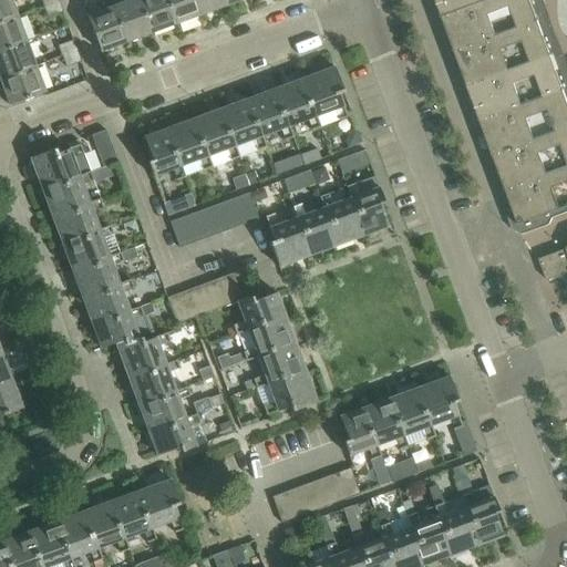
[(0,0),(0,23),(18,18),(10,0),(0,0)]
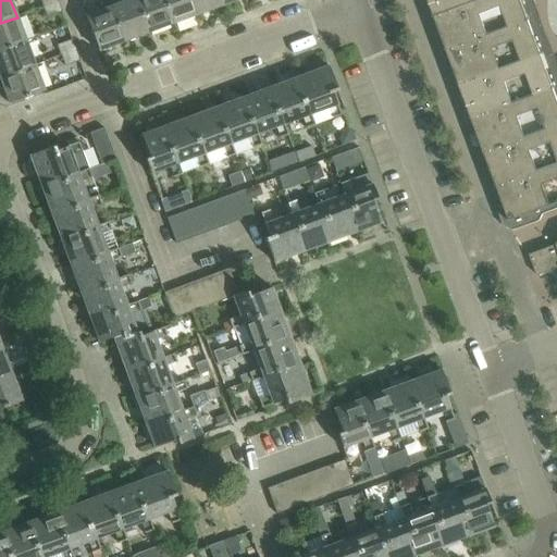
[(149,33),(136,0),(128,0),(111,7),(124,41),(149,33)]
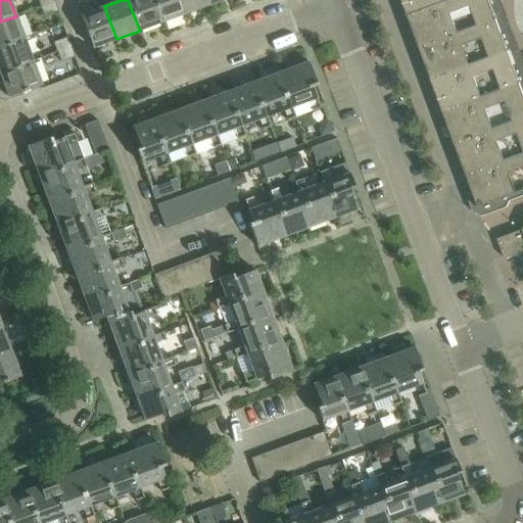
[(154,0),(128,0),(140,31),(162,21),(154,0)]
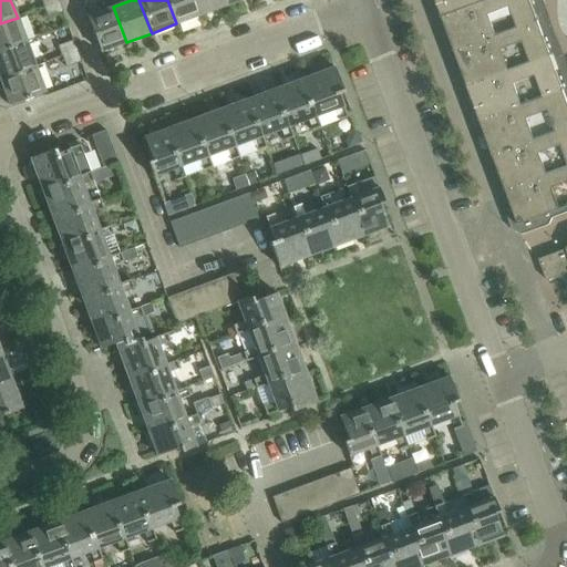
[(167,0),(176,23),(202,14),(195,0),(167,0)]
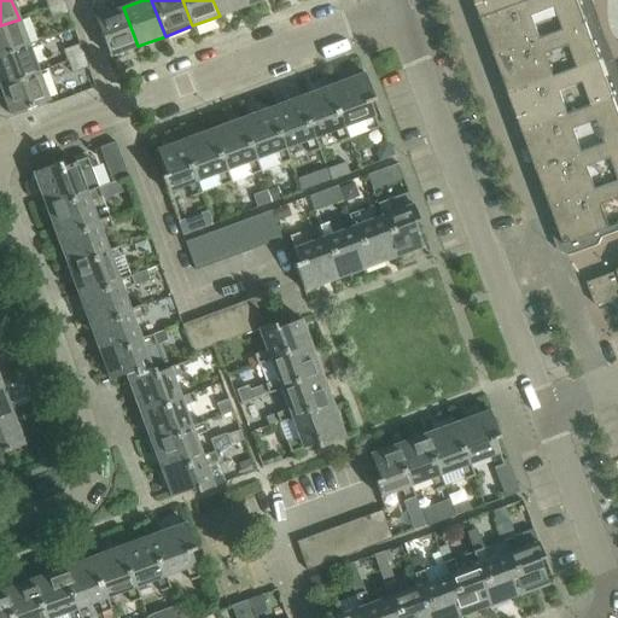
[(213,0),(220,16),(246,6),(244,0),(213,0)]
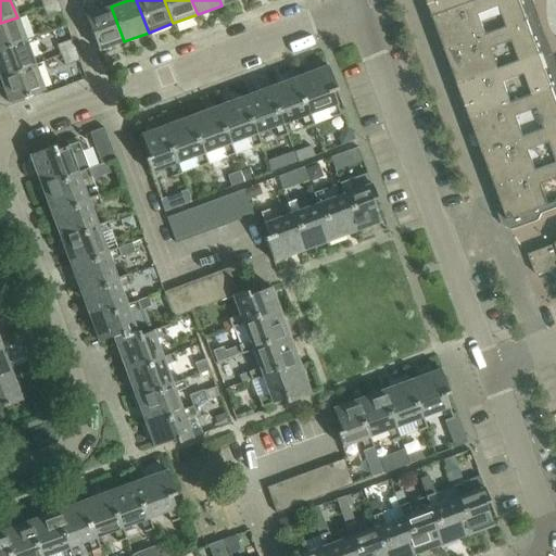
[(477,0),(426,0),(432,16),(477,0)]
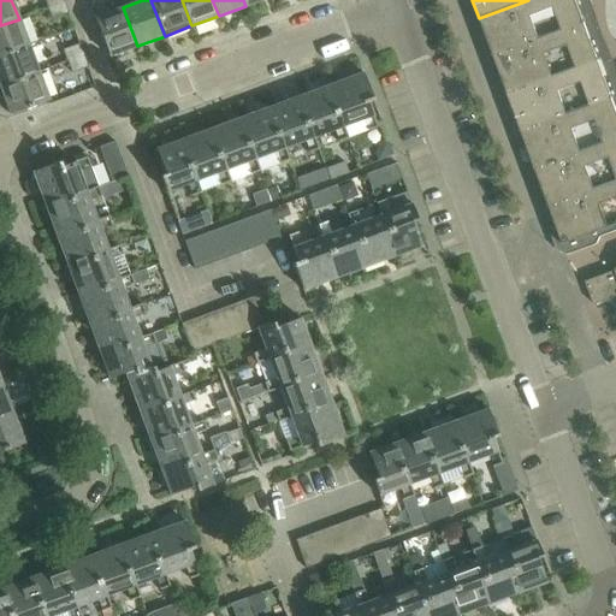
[(586,22),(578,0),(528,0),(479,18),(493,57),(586,22)]
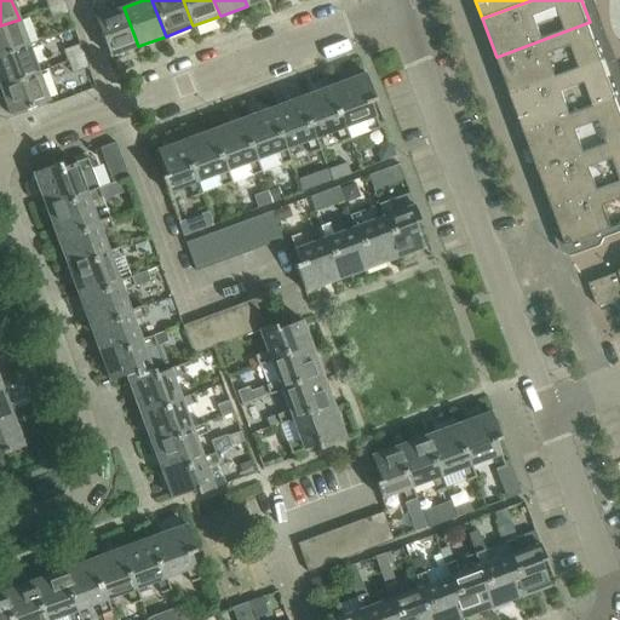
[(64,3),(50,7),(53,18),(68,13),(64,3)]
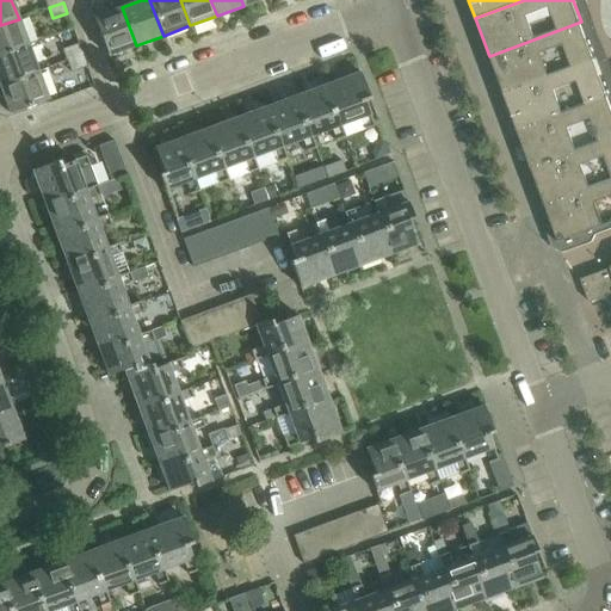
[(109,56),(136,45),(122,7),(94,17),(109,56)]
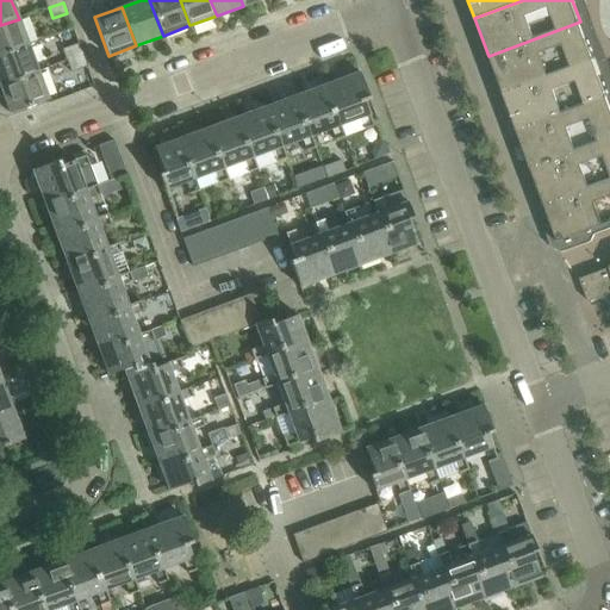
[(19,19),(0,25),(0,55),(29,44),(19,19)]
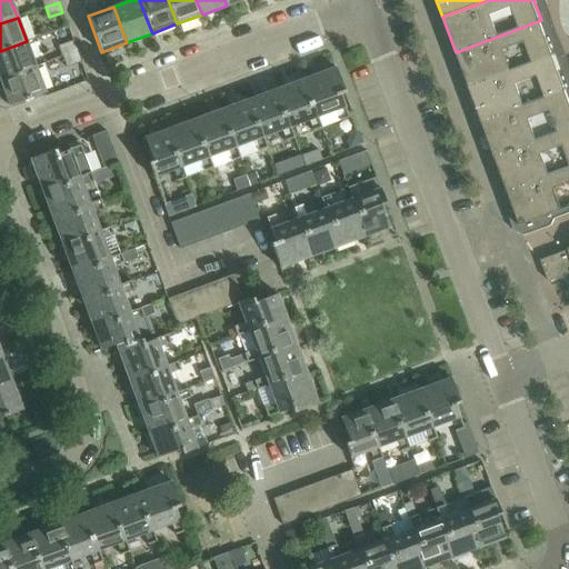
[(555,55),(541,20),(456,52),(469,87),(555,55)]
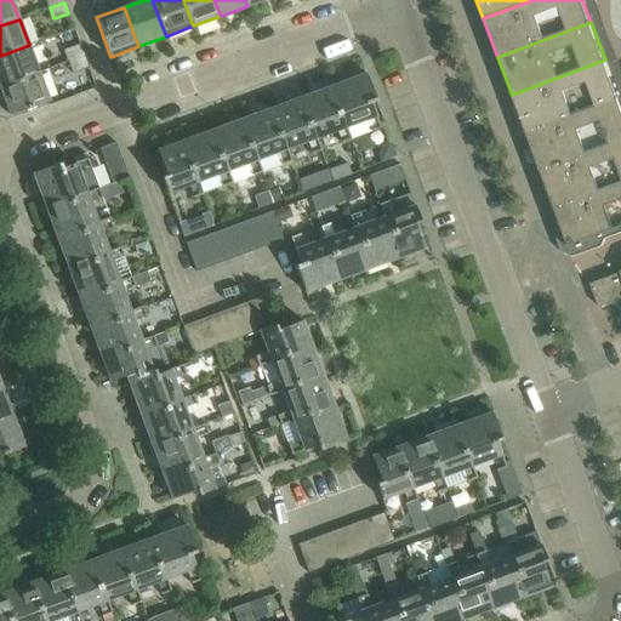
[(0,56),(0,86),(39,73),(29,45),(0,56)]
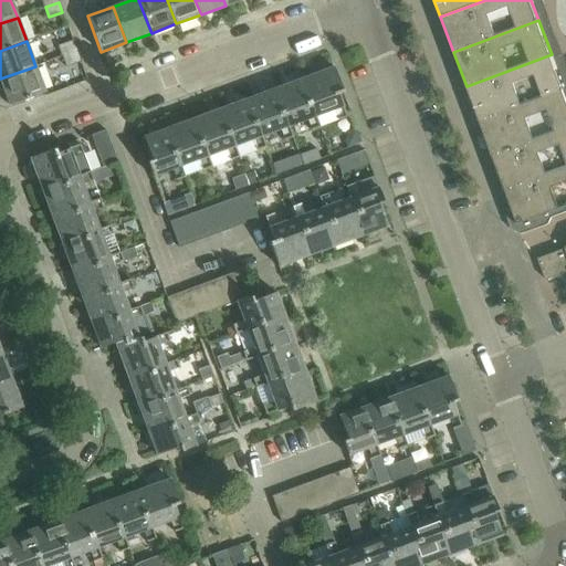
[(60,45),(64,56),(76,52),(72,41),(60,45)]
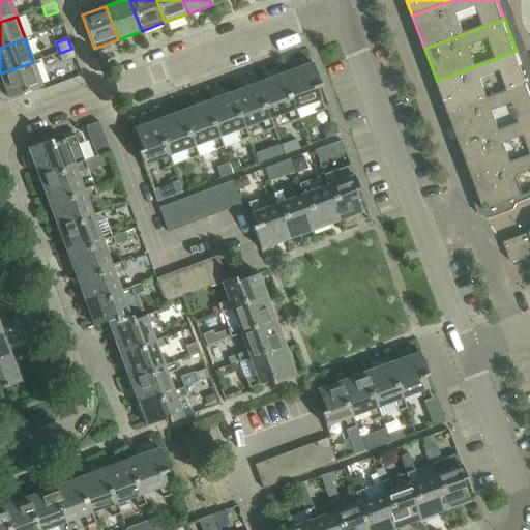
[(71,49),(60,53),(63,62),(75,58),(71,49)]
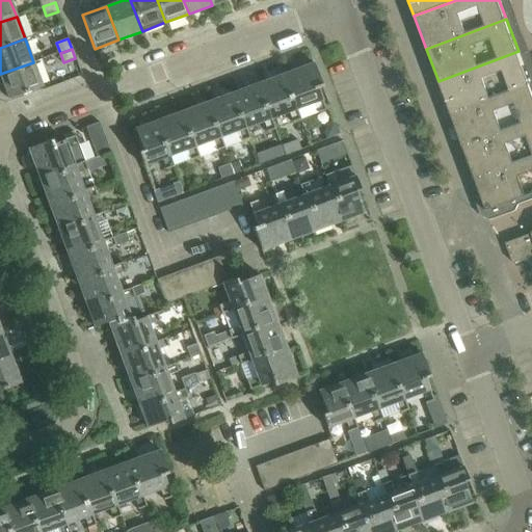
[(519,51),(439,81),(450,113),(530,83),(519,51)]
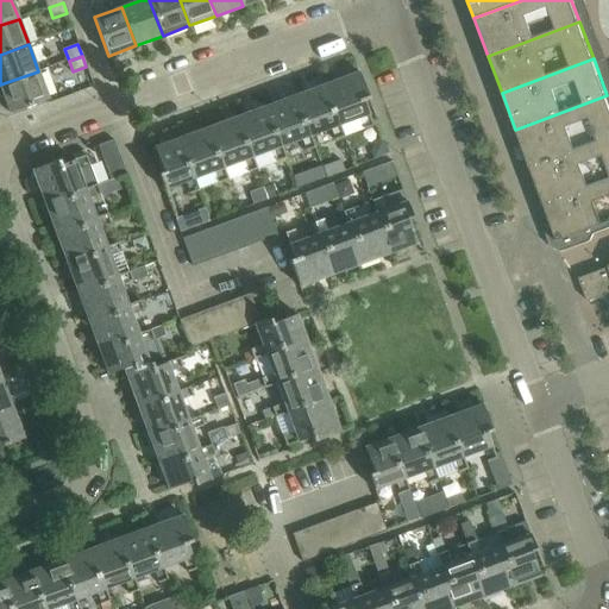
[(48,99),(38,71),(0,85),(0,86),(10,113),(48,99)]
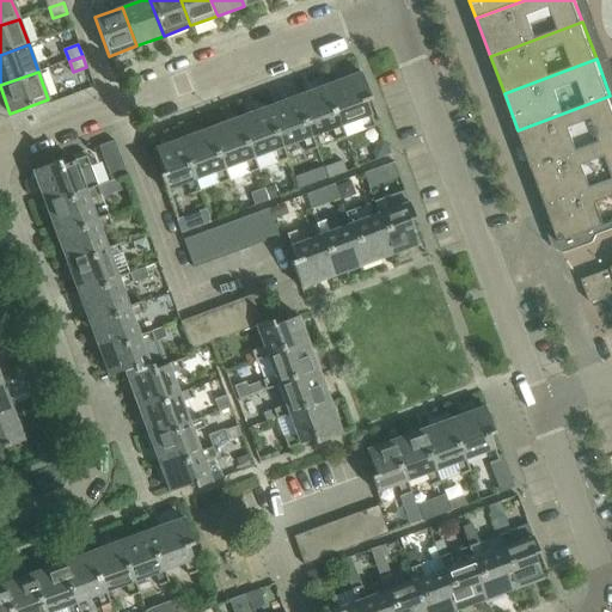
[(361,73),(331,84),(340,109),(335,110),(341,126),(361,118),(366,130),(375,127),(366,102),(371,99),(361,73)]
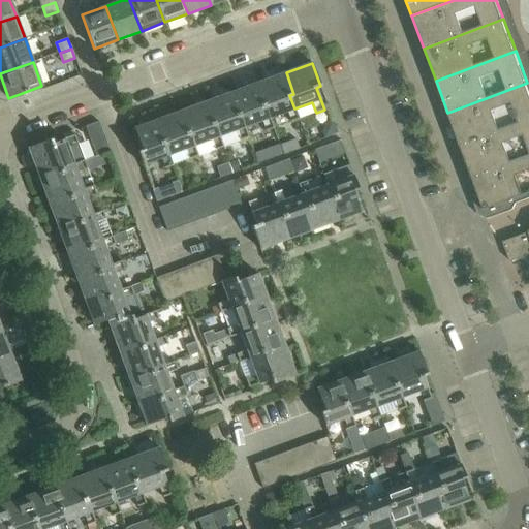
[(293,94),(286,72),(261,82),(269,103),(265,104),(270,118),(271,118),(274,128),(290,122),(299,119),(294,109),(289,95),(293,94)]
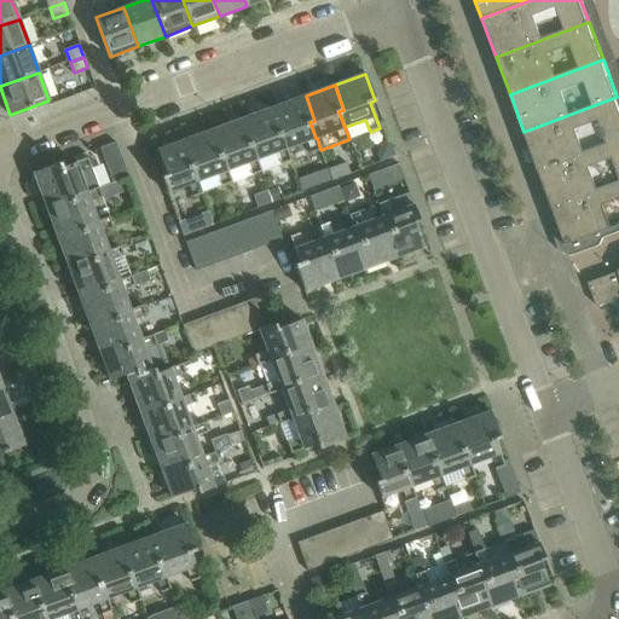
[(314,121),(306,96),(276,106),(284,131),(279,133),(285,150),(287,149),(306,142),(311,154),(320,150),(317,138),(316,138),(310,122),(314,121)]
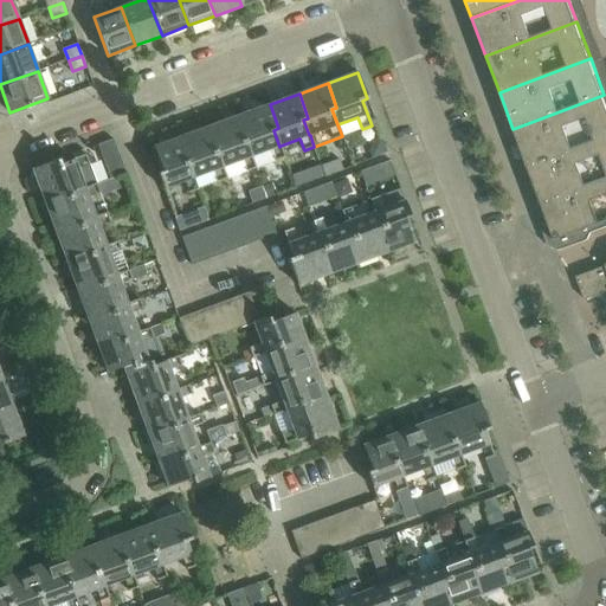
[(605,136),(605,100),(604,95),(513,129),(527,167),(605,136)]
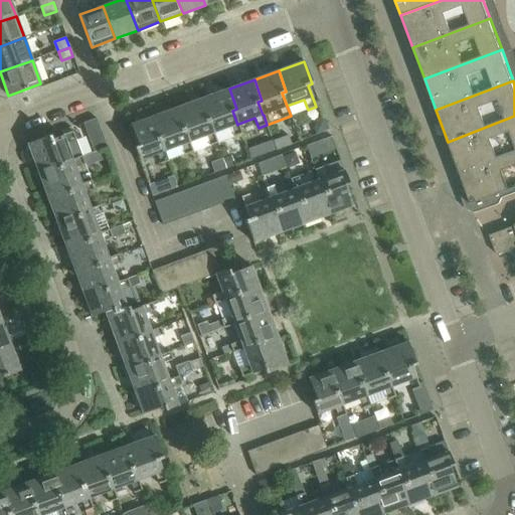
[(236,109),(229,89),(205,98),(212,119),(208,120),(213,133),(214,133),(230,127),(233,137),(241,134),(238,124),(237,125),(232,111),(236,109)]
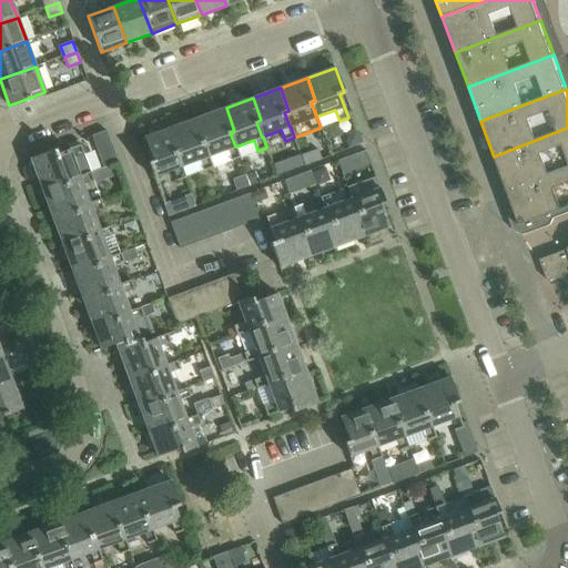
[(234,131),(226,108),(200,118),(208,140),(203,142),(209,156),(226,150),(231,161),(240,158),(236,146),(235,146),(230,132),(234,131)]
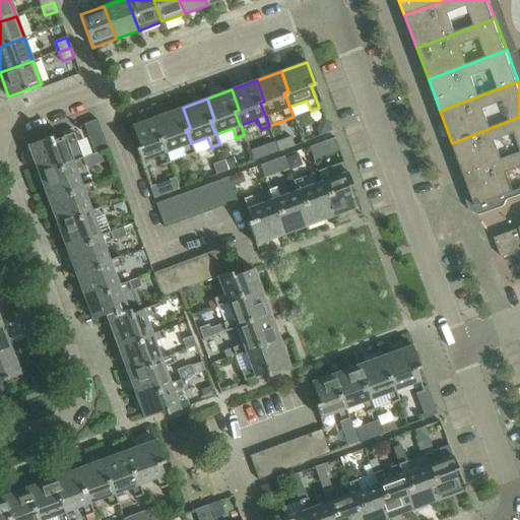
[(190,128),(183,108),(157,117),(166,137),(160,139),(166,152),(167,152),(183,146),(187,156),(195,153),(191,143),(186,130),(190,128)]
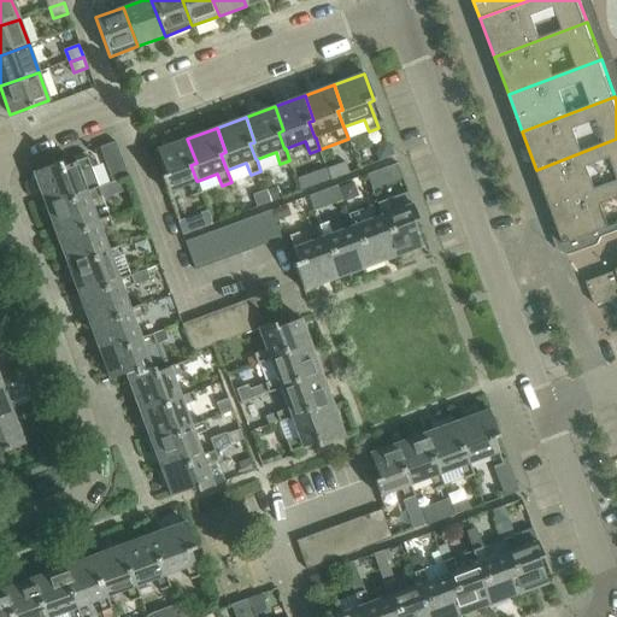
[(160,176),(171,205),(172,204),(168,192),(188,184),(192,197),(201,193),(198,181),(197,181),(191,165),(197,163),(187,139),(157,151),(166,174),(160,176)]
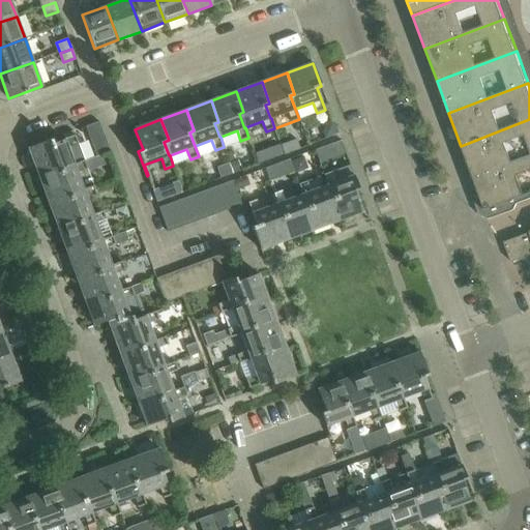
[(529,119),(461,146),(472,177),(529,155),(529,119)]
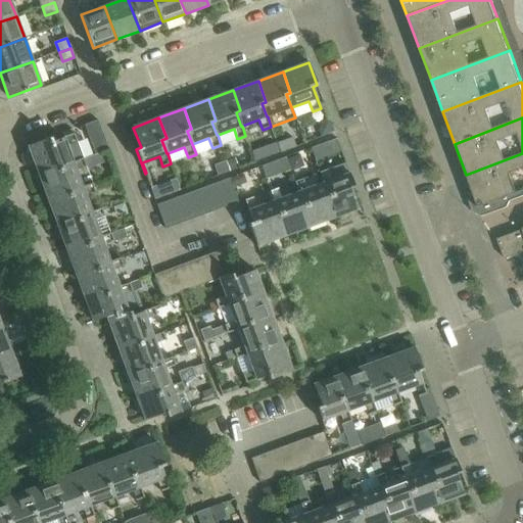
[(89,168),(107,161),(103,148),(109,146),(101,119),(76,126),(89,168)]
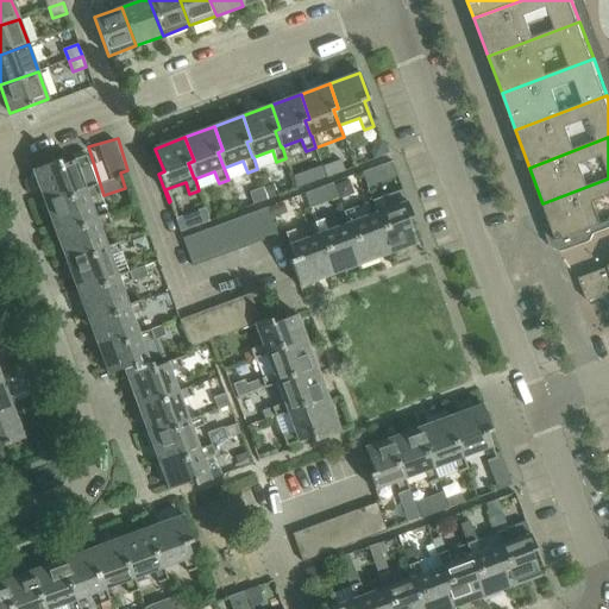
[(33,170),(44,199),(69,189),(71,194),(86,189),(86,188),(96,184),(86,156),(62,164),(61,161),(33,170)]
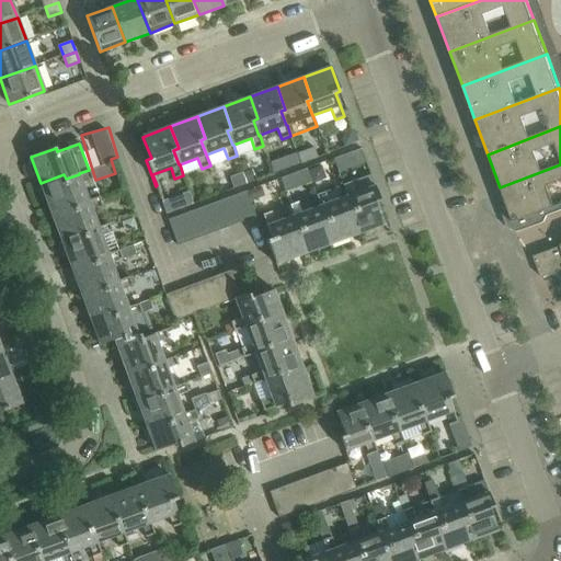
[(335,156),(340,170),(367,162),(363,148),(335,156)]
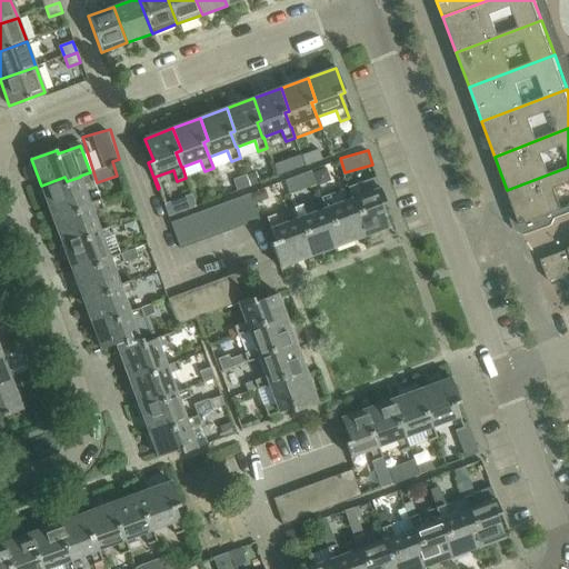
[(568,167),(507,190),(510,199),(507,207),(516,231),(525,236),(552,226),(556,218),(568,212),(568,167)]
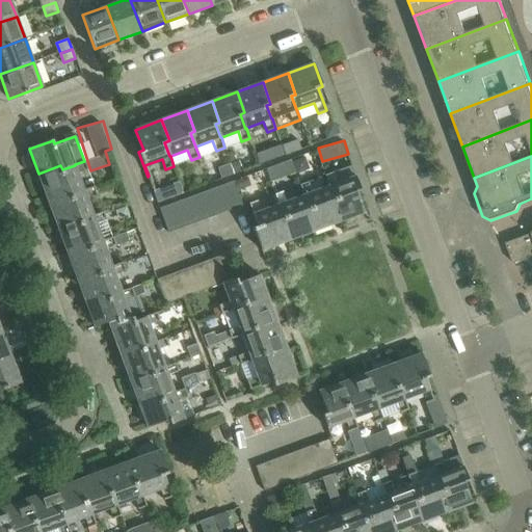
[(272,181),(297,171),(292,158),(267,167),(272,181)]
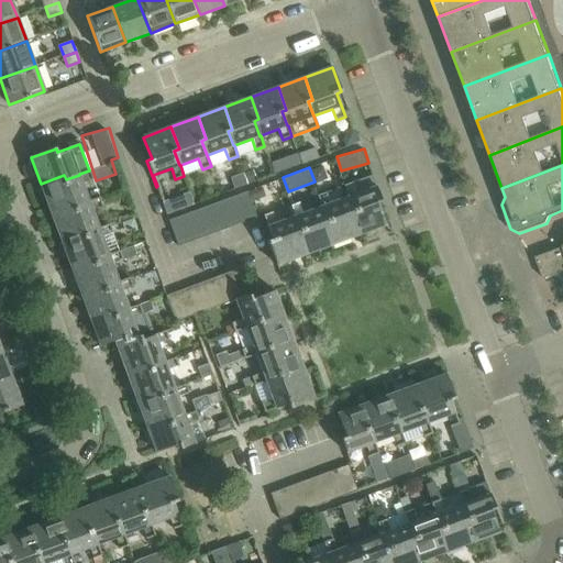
[(41,184),(51,211),(74,202),(75,207),(89,201),(88,200),(83,184),(92,179),(89,170),(79,174),(79,175),(66,179),(64,175),(41,184)]
